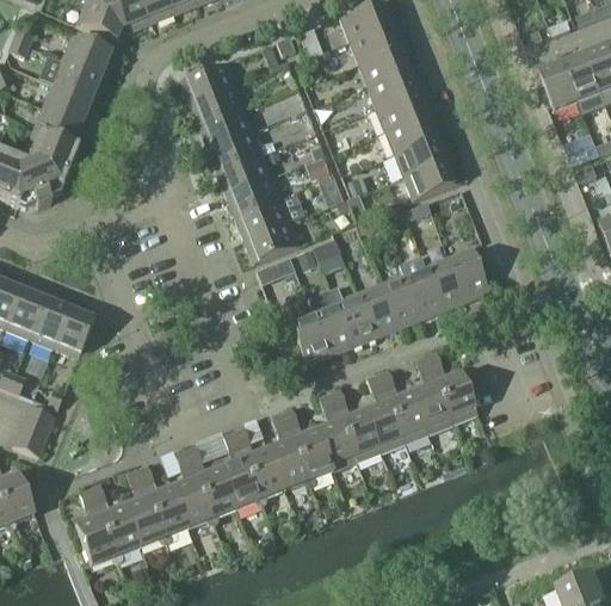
[(86,0),(75,25),(121,44),(124,35),(111,0),(86,0)]
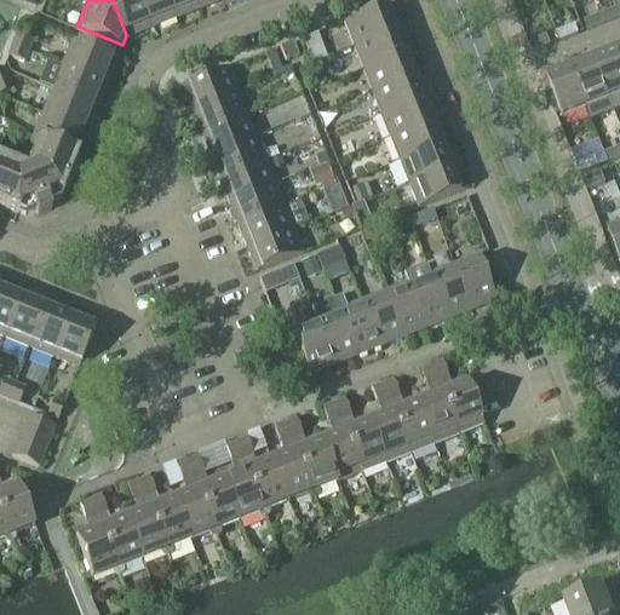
[(113,0),(126,35),(150,26),(141,0),(113,0)]
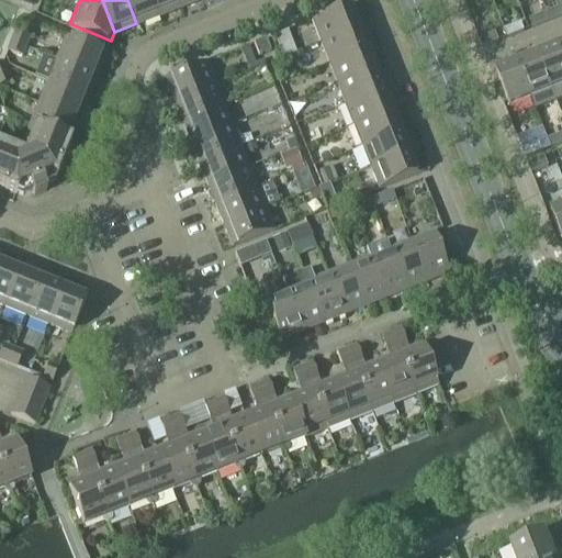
[(127,0),(136,23),(159,14),(153,0),(127,0)]
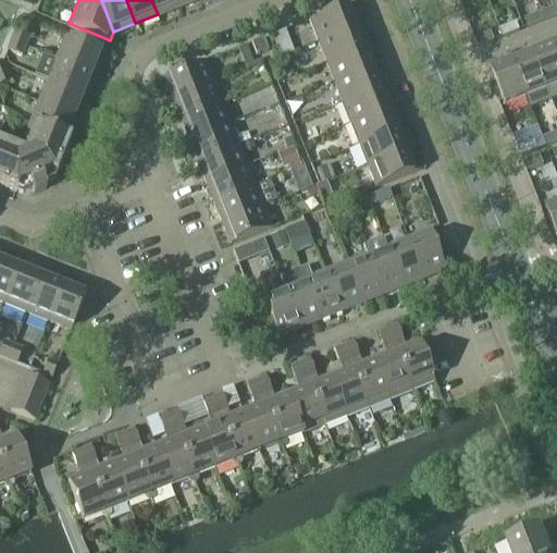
[(151,0),(158,14),(180,5),(177,0),(151,0)]
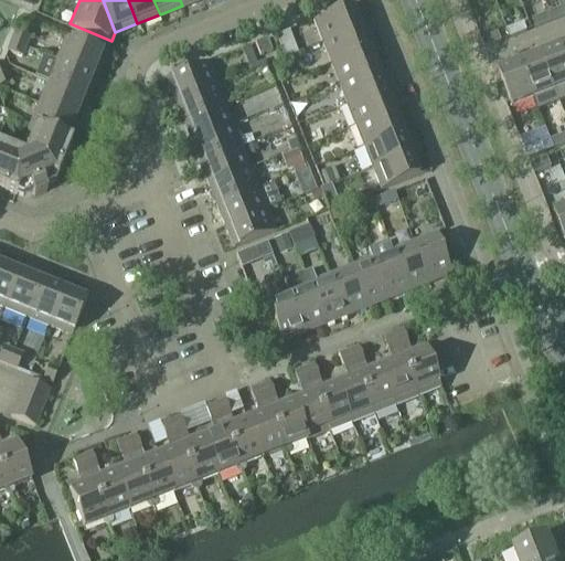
[(356,0),(315,17),(322,39),(364,22),(356,1),(356,0)]
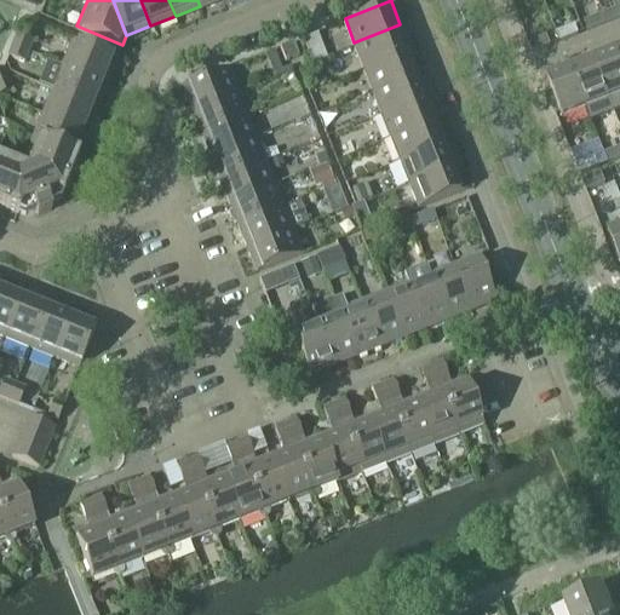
[(619,4),(603,11),(607,19),(619,13),(619,4)]
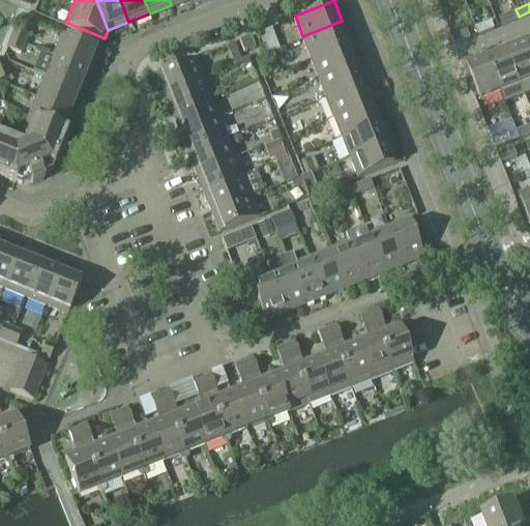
[(503,23),(519,17),(516,9),(500,16),(503,23)]
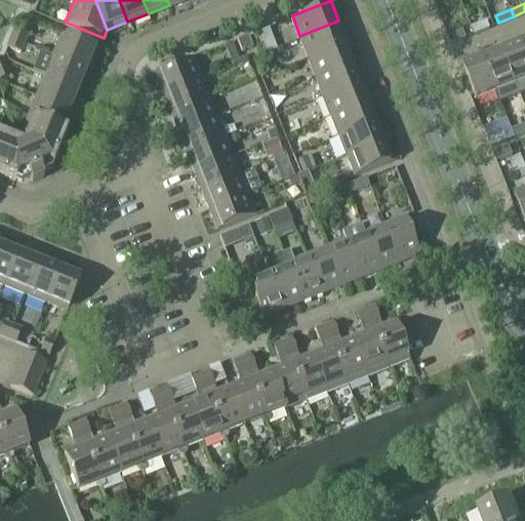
[(472,25),(475,32),(490,26),(487,18),(472,25)]
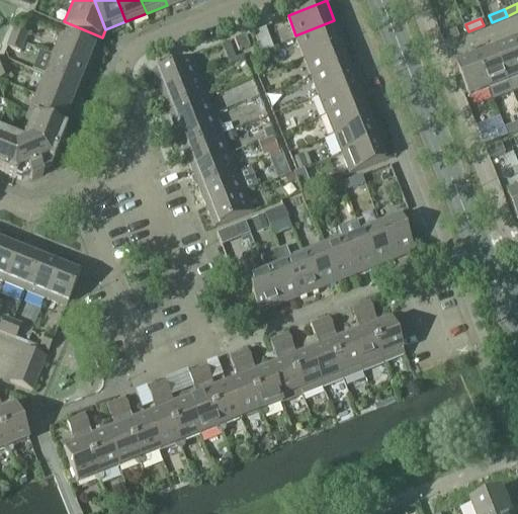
[(334,20),(295,35),(304,55),(342,39),(334,20)]
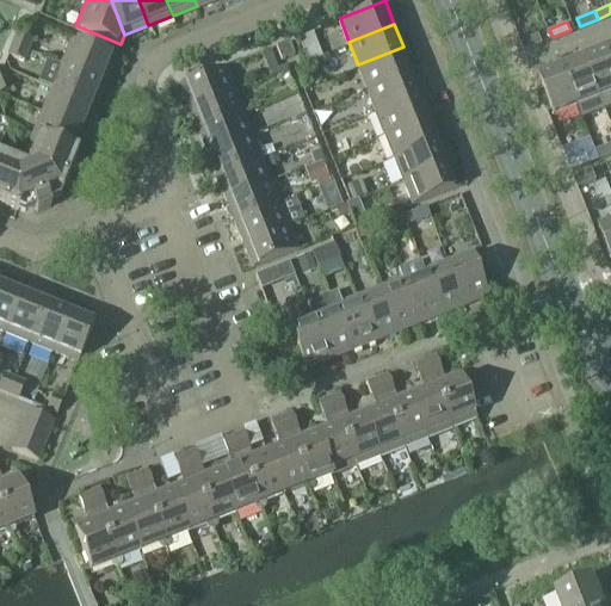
[(17,30),(12,41),(29,47),(32,37),(17,30)]
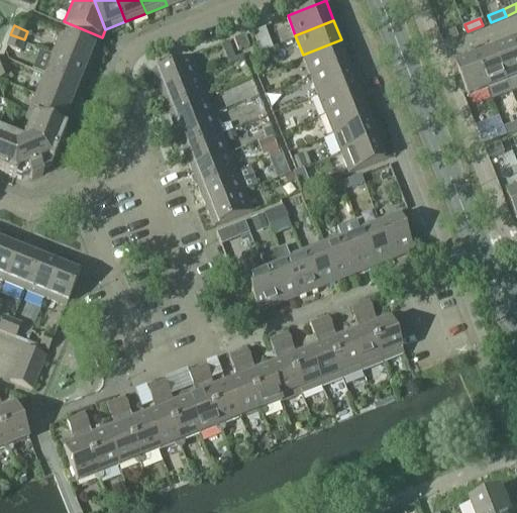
[(455,27),(440,33),(443,40),(459,34),(455,27)]
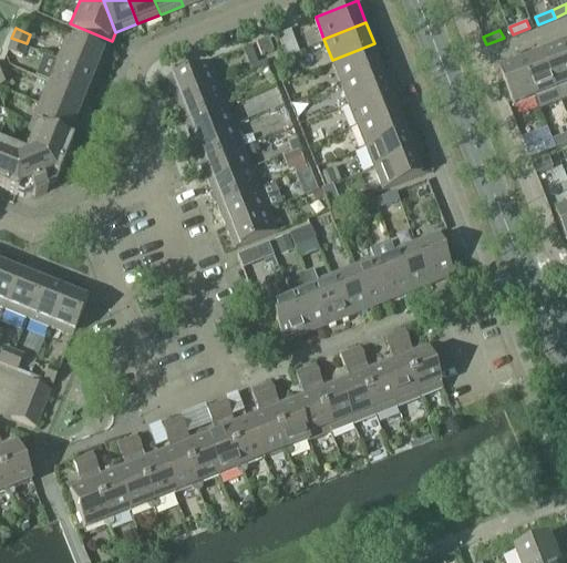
[(66,33),(58,55),(100,72),(109,50),(66,33)]
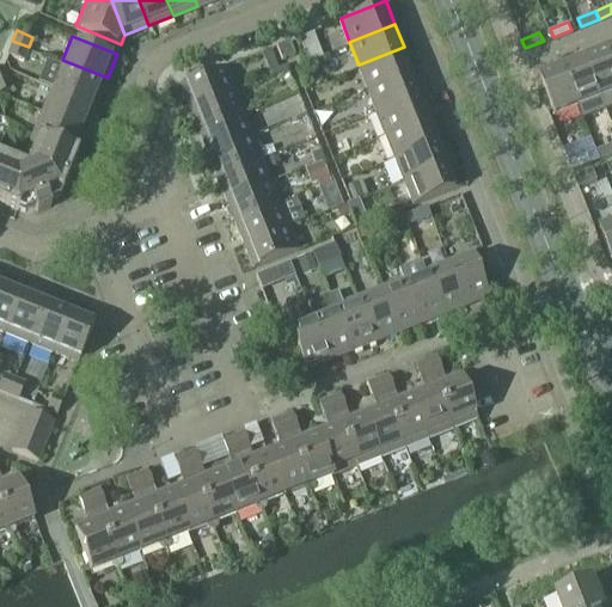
[(295,53),(291,40),(276,44),(282,57),(295,53)]
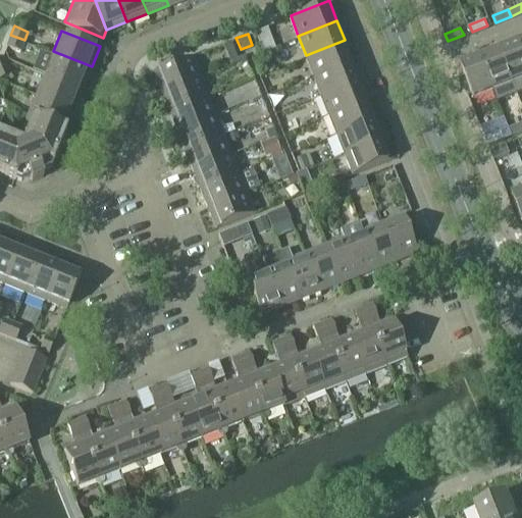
[(281,34),(272,37),(275,45),(284,41),(281,34)]
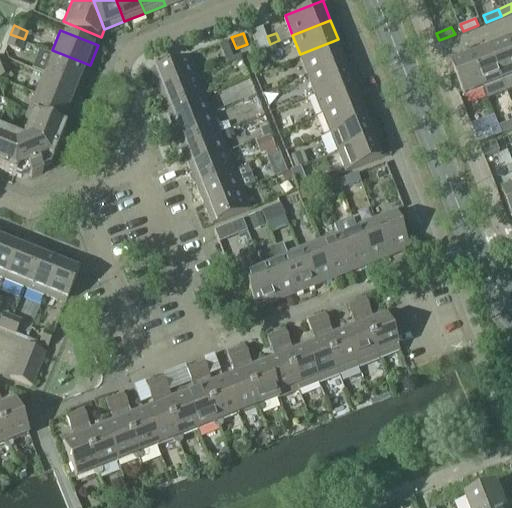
[(24,39),(10,34),(7,43),(20,48),(24,39)]
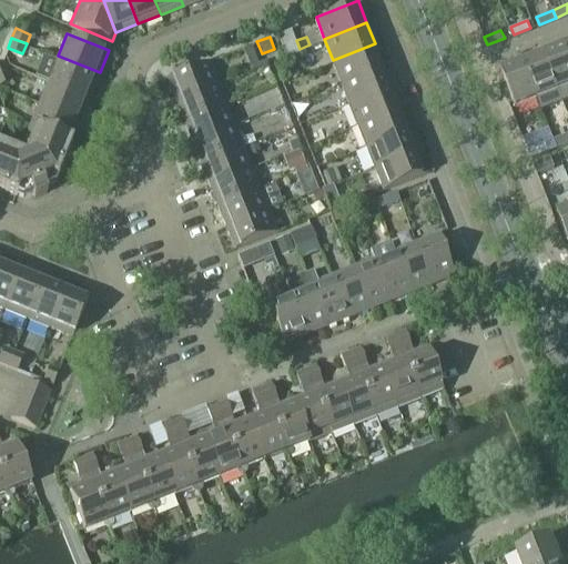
[(375,43),(333,60),(342,81),(384,64),(375,43)]
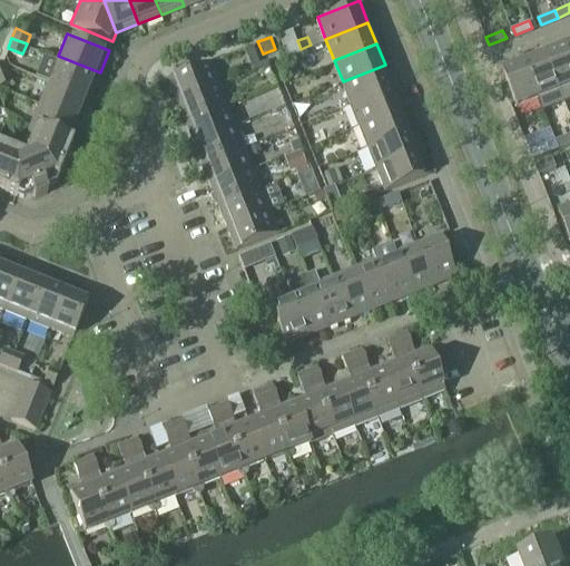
[(569,50),(567,44),(546,51),(564,99),(569,96),(569,50)]
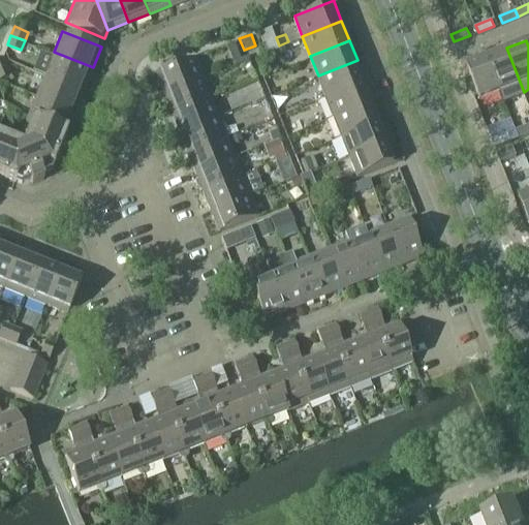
[(506,48),(487,56),(500,89),(500,90),(504,99),(524,92),(506,48)]
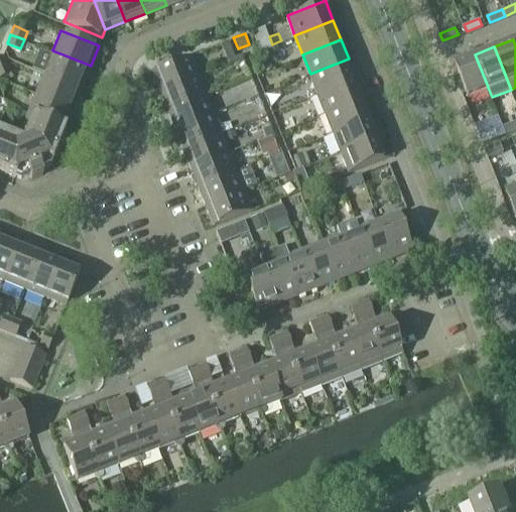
[(52,50),(44,71),(82,86),(91,66),(52,50)]
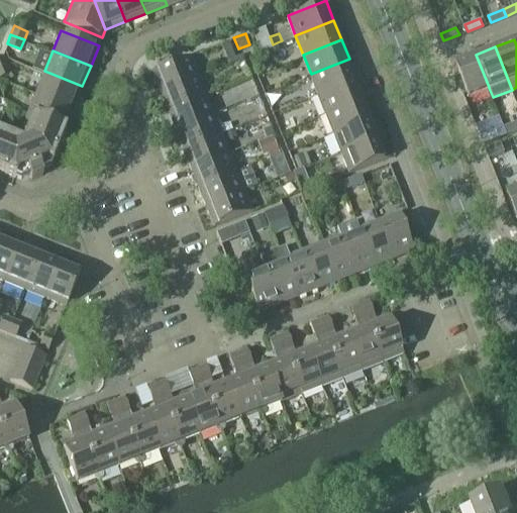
[(191,54),(152,69),(161,88),(199,73),(191,54)]
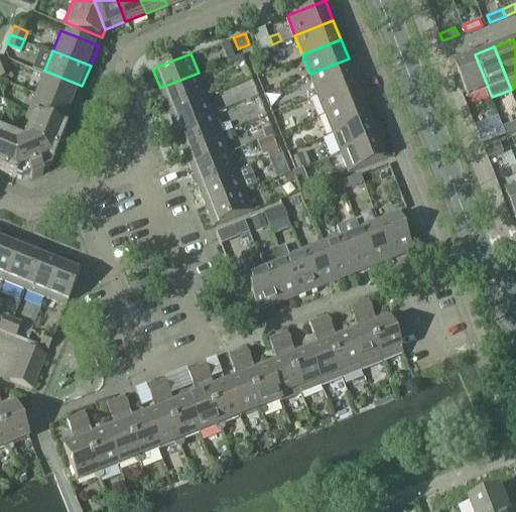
[(475,54),(456,61),(468,95),(488,87),(475,54)]
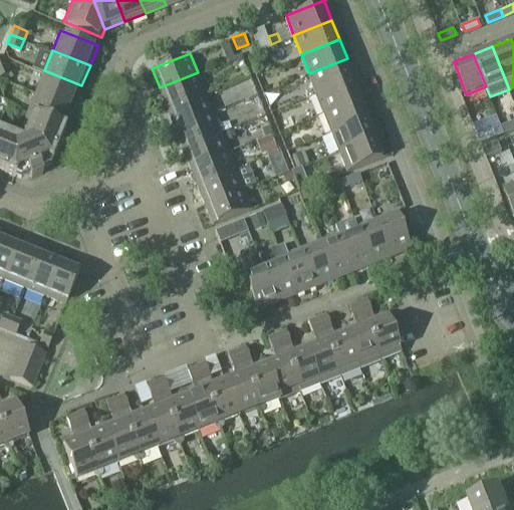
[(347,58),(309,73),(316,92),(354,77),(347,58)]
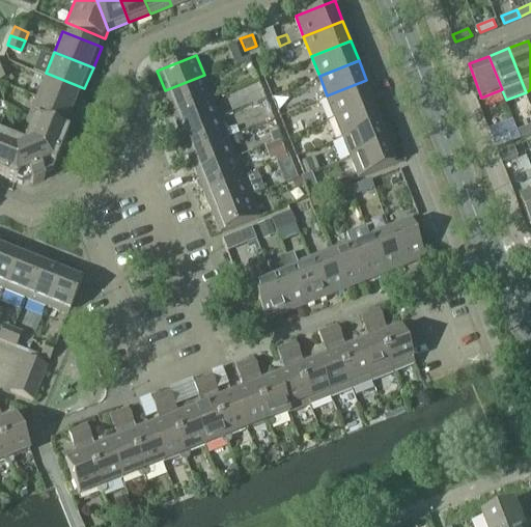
[(0,78),(10,74),(6,64),(0,66),(0,78)]
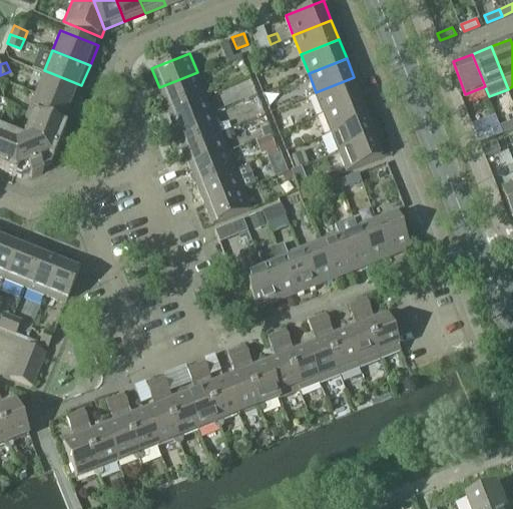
[(44,70),(35,90),(73,105),(81,85),(44,70)]
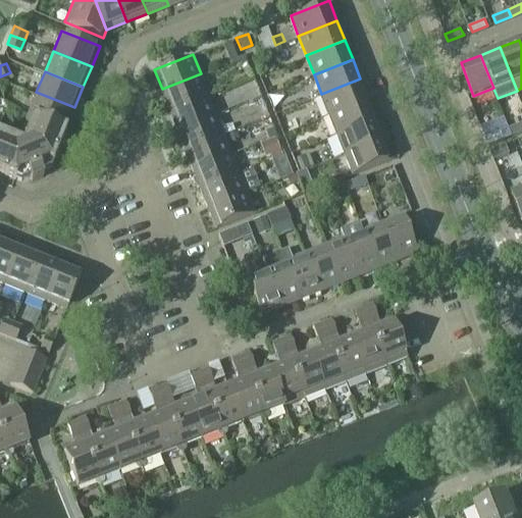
[(201,73),(162,89),(169,109),(208,94),(201,73)]
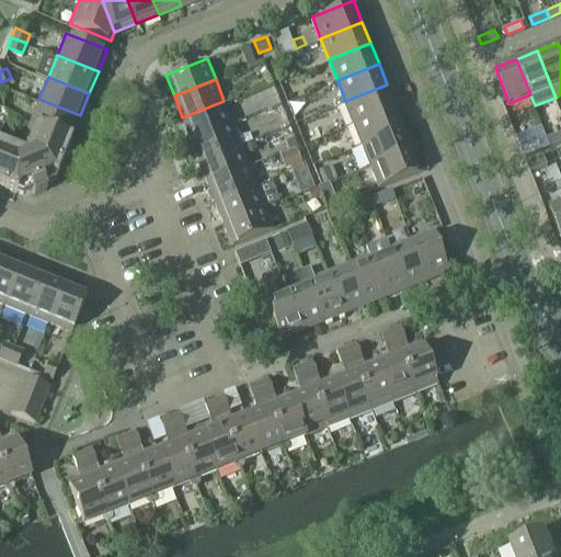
[(387,84),(345,101),(354,122),(396,105),(387,84)]
